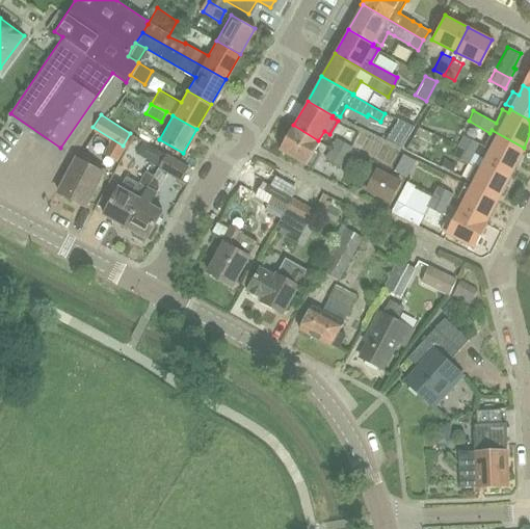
[(412,126),(398,117),(386,138),(399,146),(412,126)]
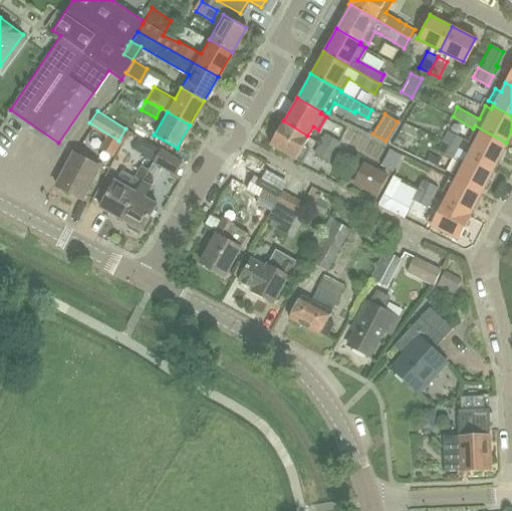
[(307,136),(283,120),(282,120),(270,143),(301,161),(308,148),(302,144),(307,136)]
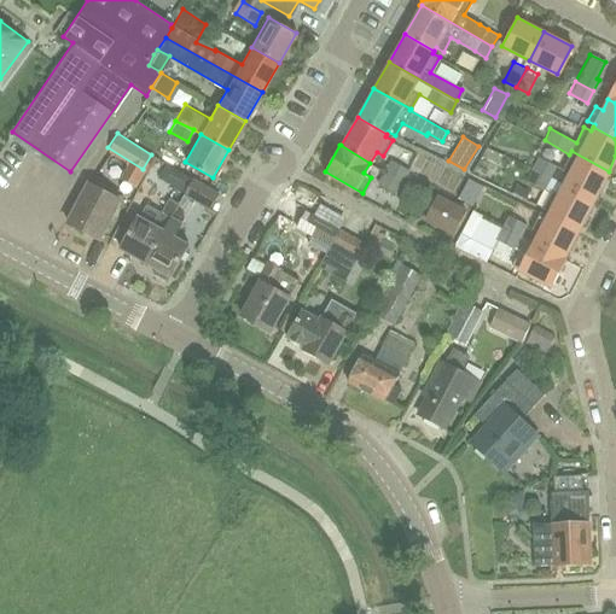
[(571,151),(569,155),(562,168),(536,156),(530,168),(548,176),(562,183),(593,199),(609,171),(571,151)]
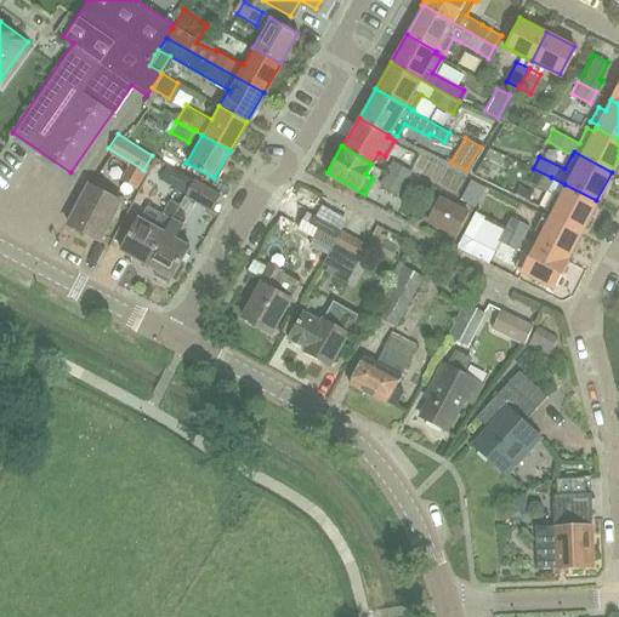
[(391,160),(384,171),(403,182),(408,170),(391,160)]
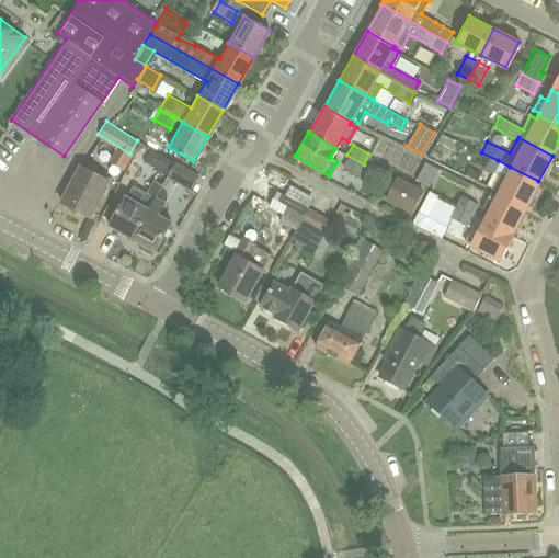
[(426,156),(436,160),(441,152),(430,148),(426,156)]
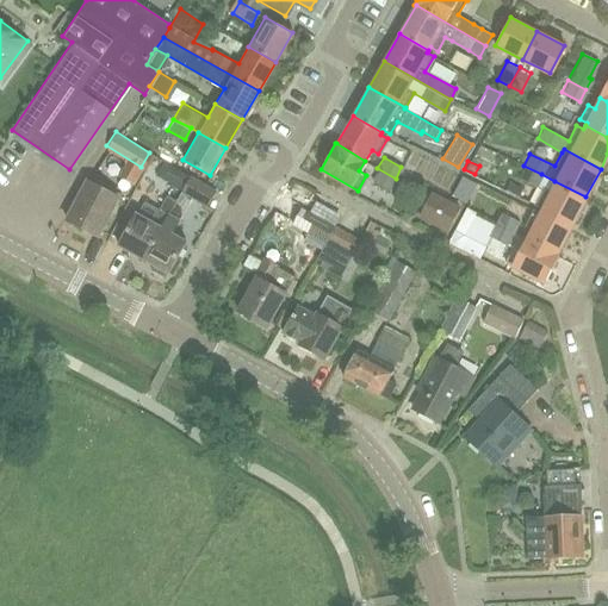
[(541,174),(523,166),(517,176),(535,186),(541,174)]
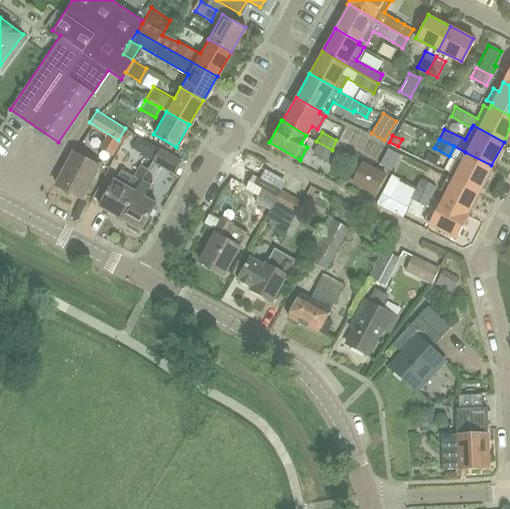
[(327,158),(333,150),(332,150),(316,141),(312,150),(327,158)]
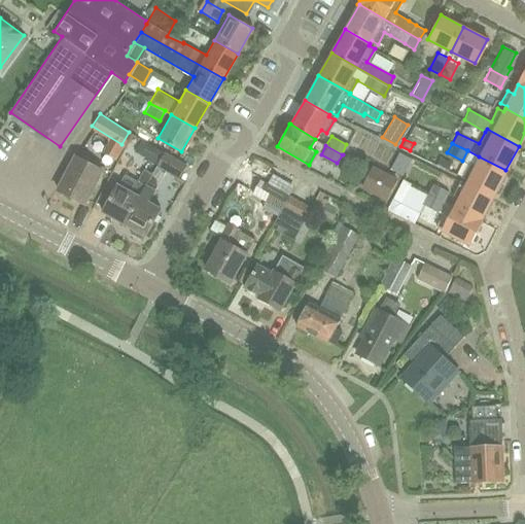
[(156,163),(163,151),(154,146),(150,153),(151,160),(156,163)]
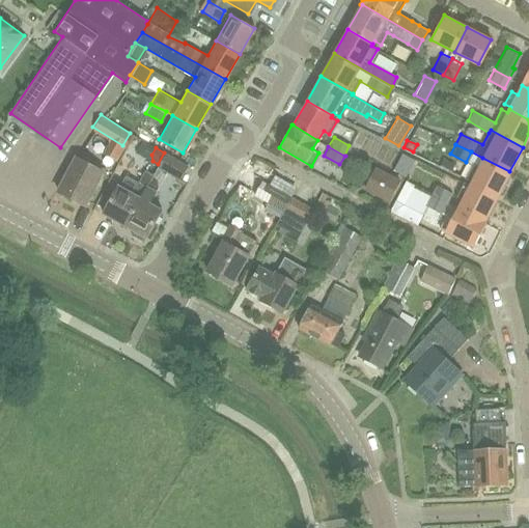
[(152,173),(123,225),(144,238),(161,210),(148,202),(156,190),(154,189),(161,178),(165,172),(178,179),(187,165),(164,151),(151,173),(152,173)]
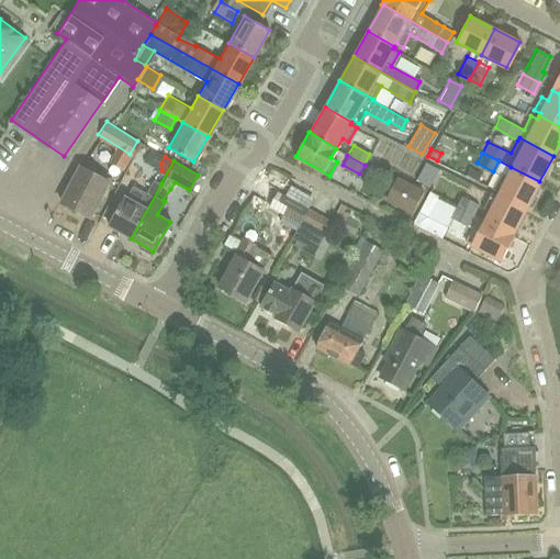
[(108,181),(79,166),(60,201),(89,216),(108,181)]
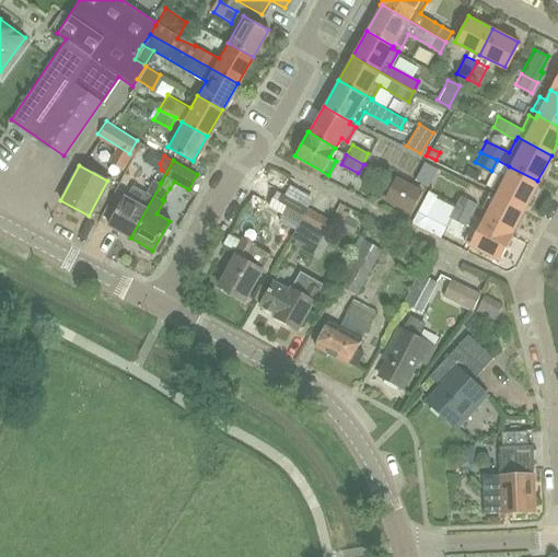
[(497,193),(524,207),(537,181),(509,166),(504,175),(498,171),(496,174),(498,174),(491,187),(498,190),(497,193)]
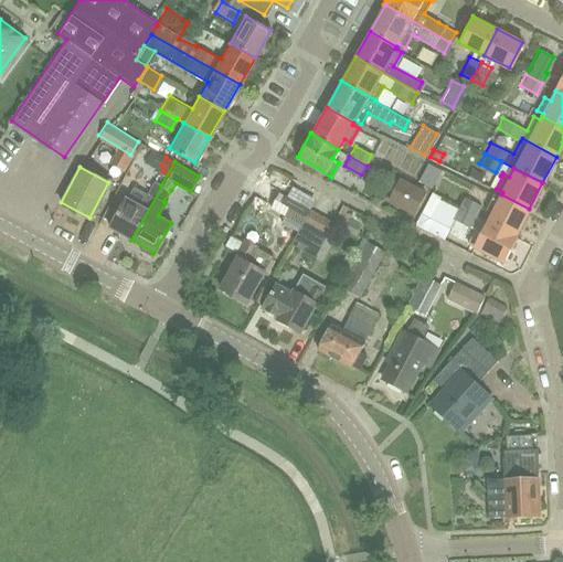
[(399,179),(389,200),(413,212),(424,192),(399,179)]
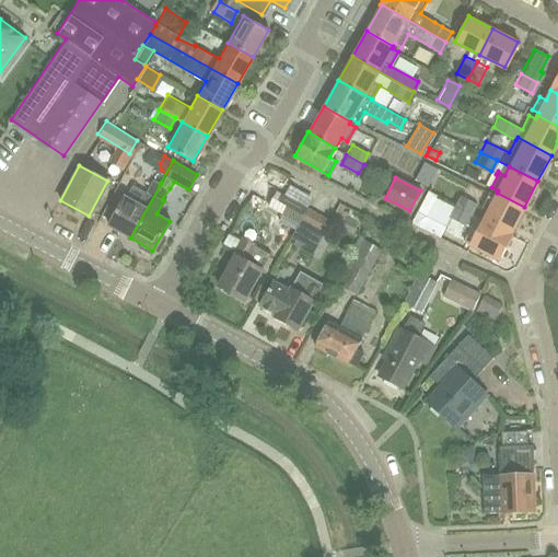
[(107,224),(130,238),(161,183),(160,183),(152,178),(138,202),(124,195),(107,224)]
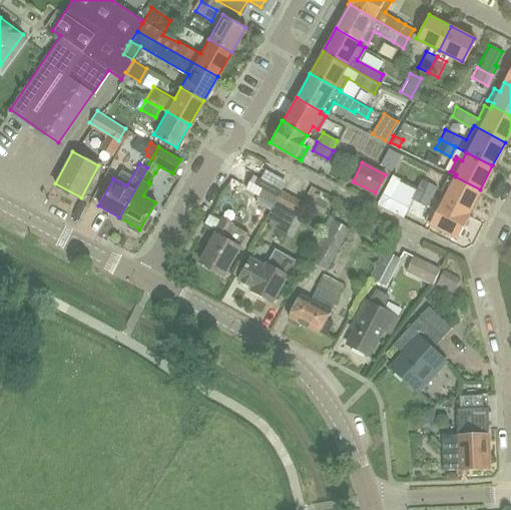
[(274,201),(280,189),(251,172),(243,185),(273,200),(274,201)]
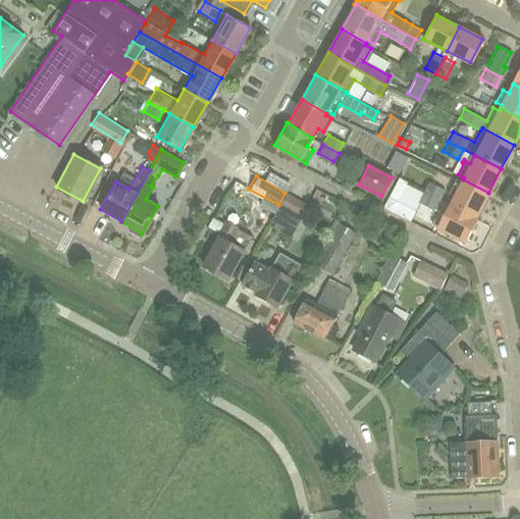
[(427,180),(422,189),(476,216),(488,193),(463,179),(462,183),(456,179),(449,192),(427,179),(427,180)]
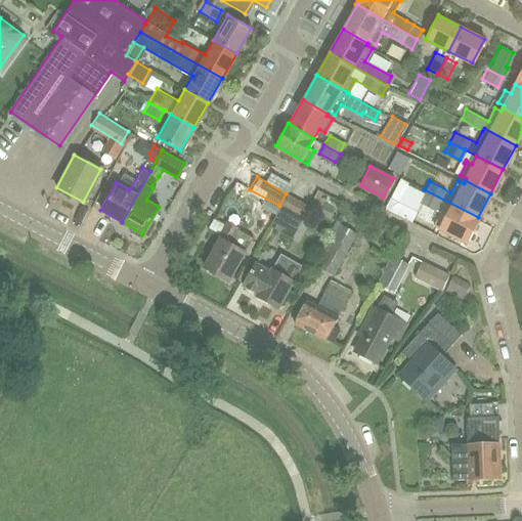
[(479,218),(478,217),(424,189),(424,190),(417,187),(406,181),(398,201),(416,210),(420,202),(440,212),(433,224),(466,242),(479,218)]
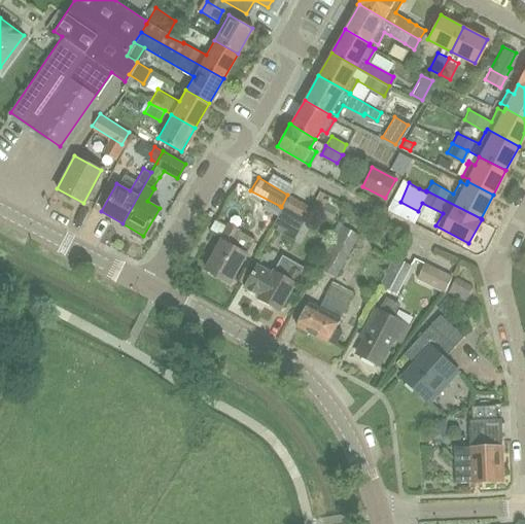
[(310,206),(287,195),(281,207),(280,206),(275,215),(298,228),(310,206)]
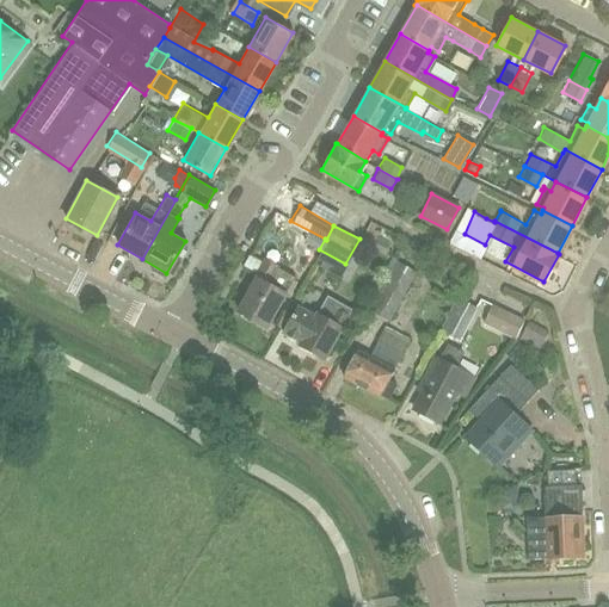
[(391,258),(385,268),(371,291),(377,293),(369,309),(388,320),(414,271),(397,259),(395,261),(391,258)]
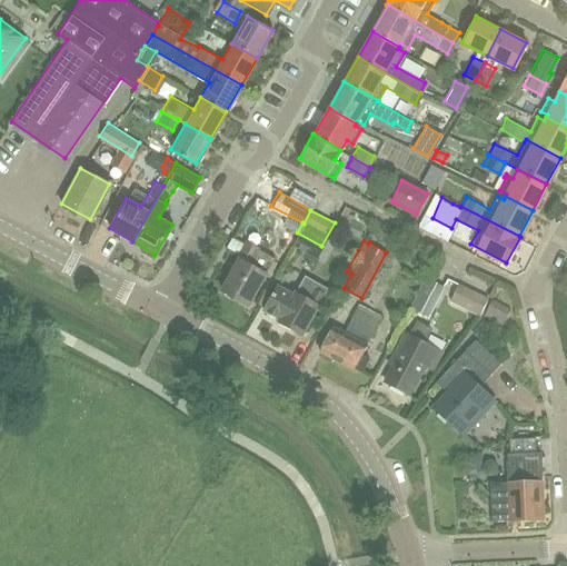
[(257,248),(245,241),(235,259),(237,260),(221,288),(248,304),(265,275),(264,275),(272,257),(257,248)]
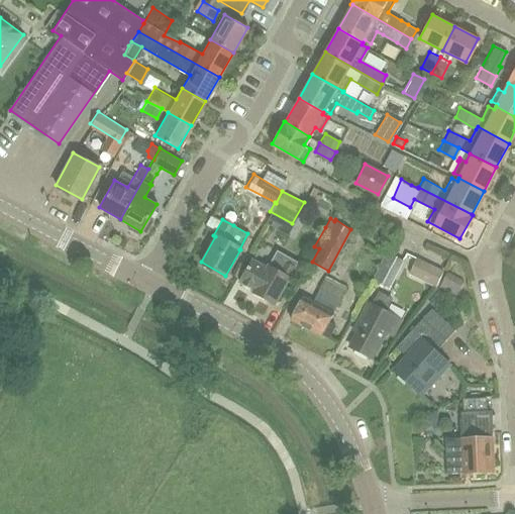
[(252,289),(251,291),(274,303),(294,266),(297,260),(275,248),(265,267),(250,259),(238,281),(252,289)]
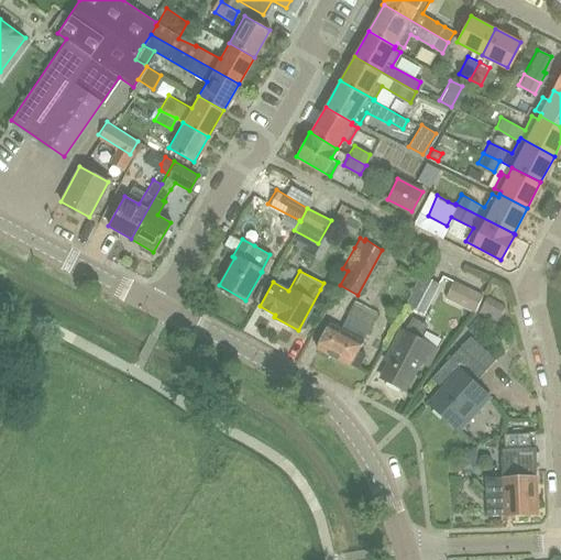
[(419,272),(403,303),(422,313),(438,283),(419,272)]
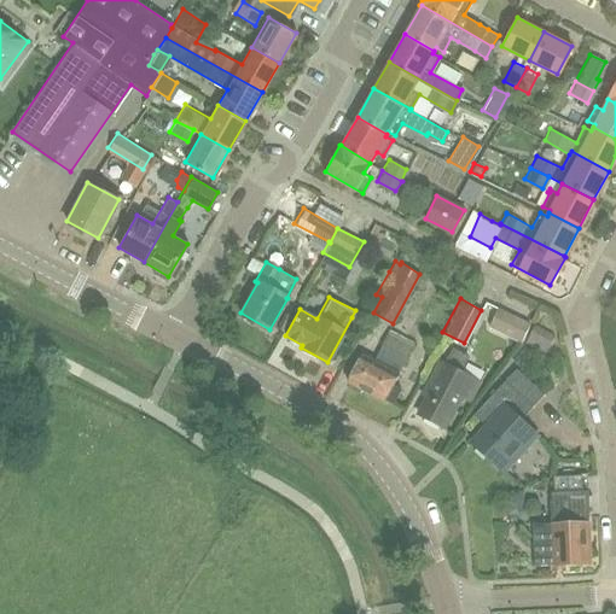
[(504,333),(513,314),(497,305),(488,326),(504,333)]
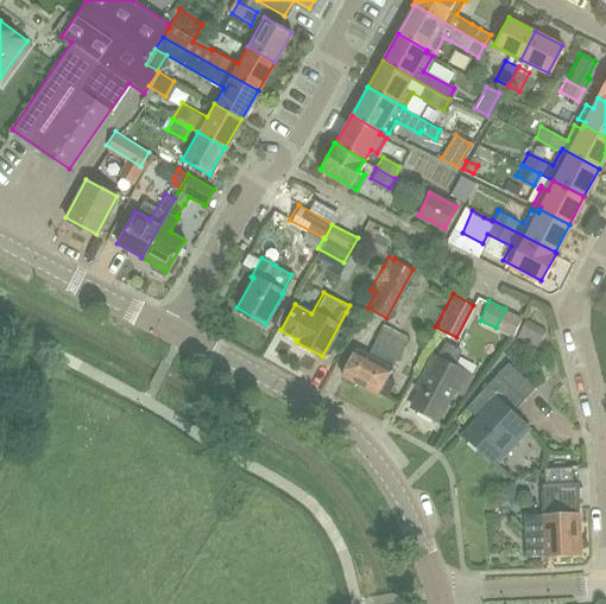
[(505,309),(496,328),(512,336),(521,317),(505,309)]
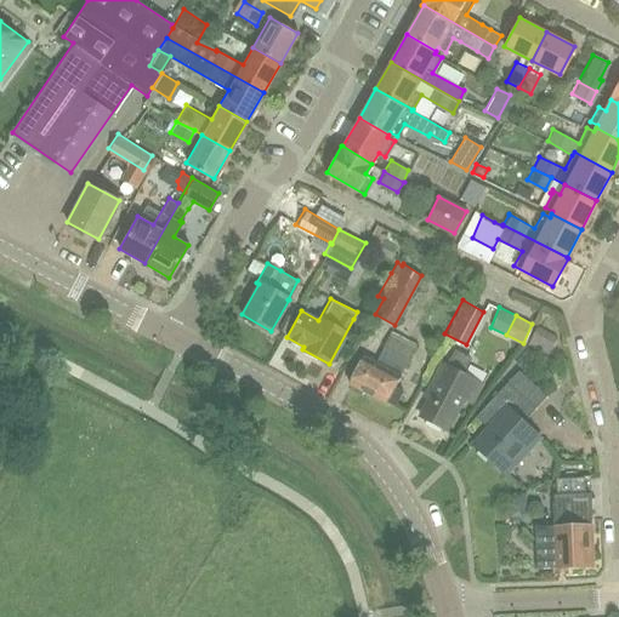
[(386,401),(386,399),(395,405),(403,389),(395,384),(401,373),(398,373),(407,358),(415,343),(388,330),(381,344),(385,346),(376,361),(363,354),(348,381),(386,401)]
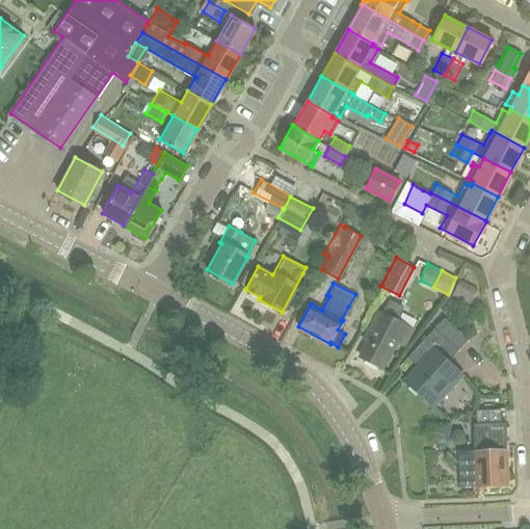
[(360,355),(380,367),(396,339),(402,343),(411,327),(394,319),(401,306),(389,299),(382,312),(378,310),(371,325),(375,327),(360,355)]
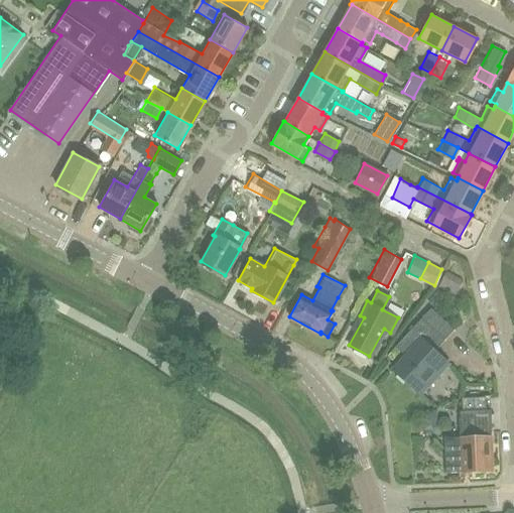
[(432,350),(443,338),(452,328),(428,306),(401,338),(411,347),(392,368),(419,393),(446,363),(432,350)]
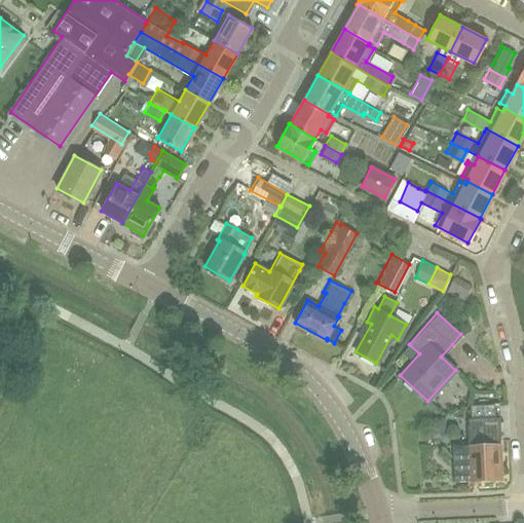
[(468,443),(452,444),(453,479),(500,477),(498,438),(500,438),(499,416),(466,417),(468,443)]
